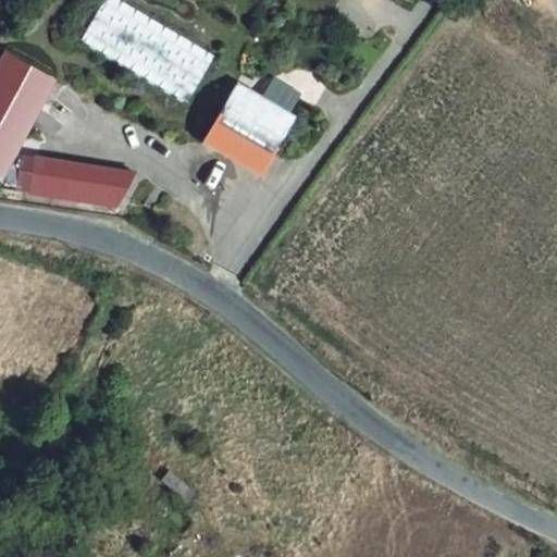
[(186,101),(212,57),(116,0),(106,0),(83,40),(186,101)]
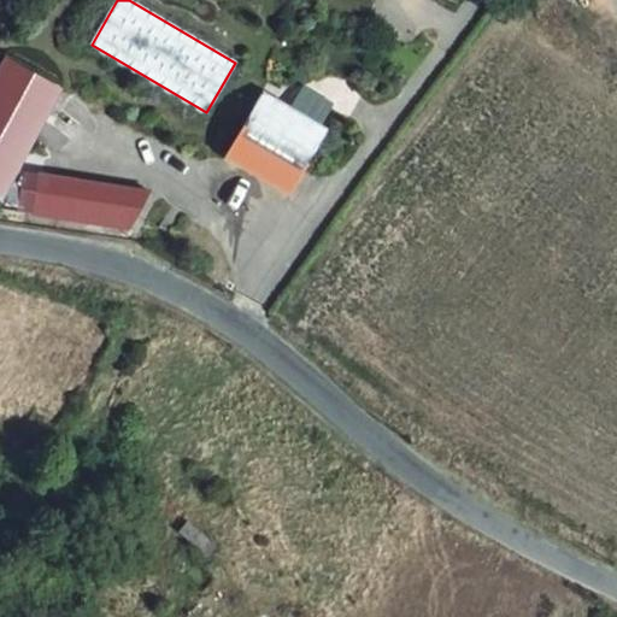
[(0,86),(35,107),(48,84),(0,56),(0,86)]
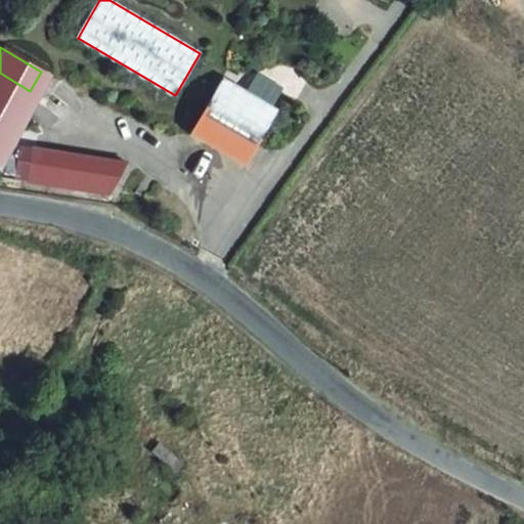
[(0,140),(30,91),(0,73),(0,140)]
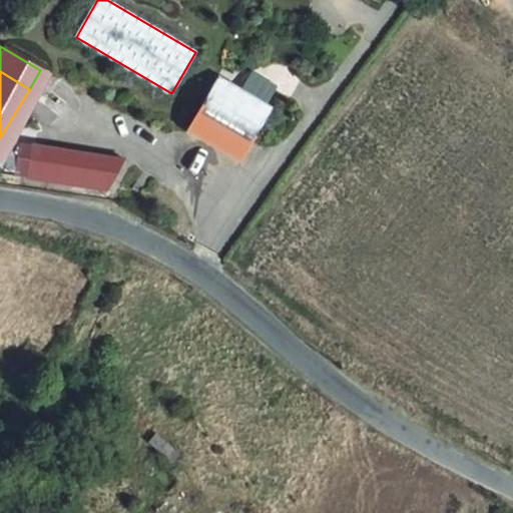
[(249,71),(240,87),(218,75),(184,133),(240,166),(274,108),(266,104),(277,86),(249,71)]
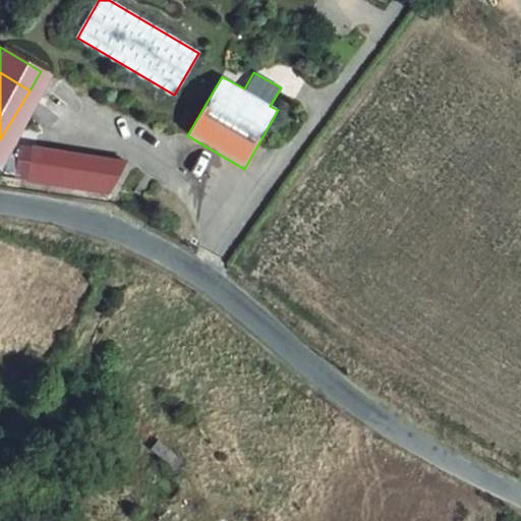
[(107,194),(127,162),(20,143),(15,178),(107,194)]
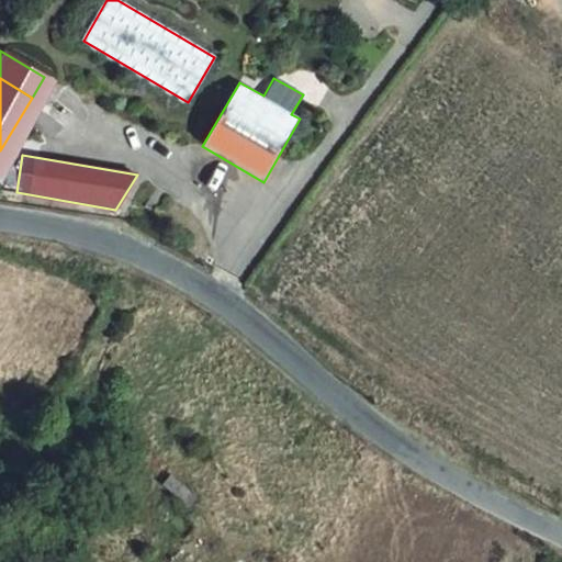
All buildings are outlined.
